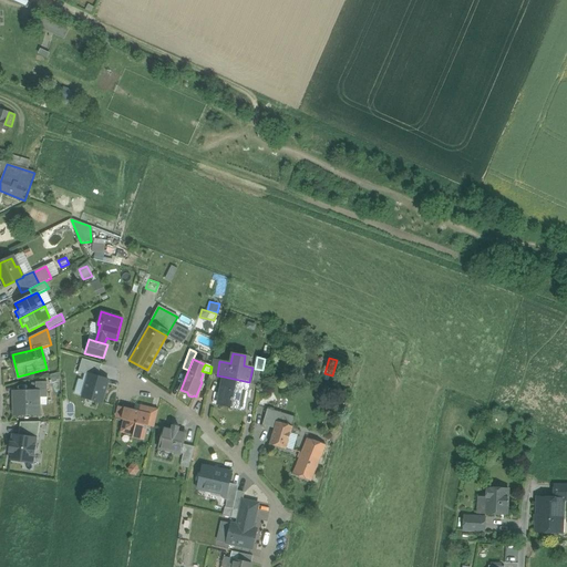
[(263,370),(255,369),(253,382),(260,384),(263,370)]
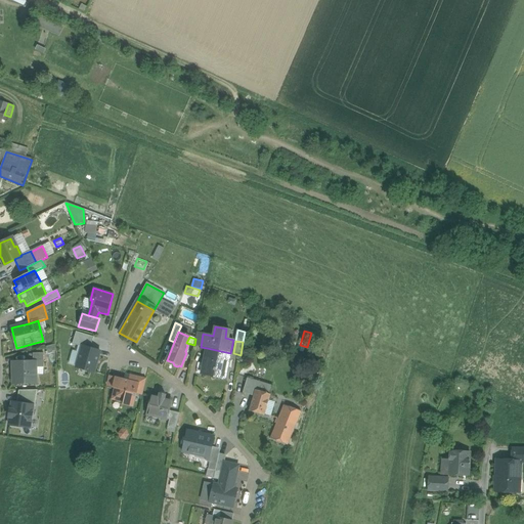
[(100,352),(82,347),(76,367),(94,373),(100,352)]
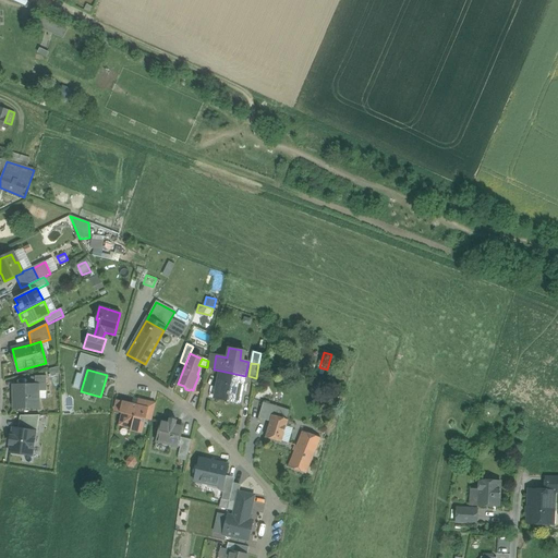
[(245,376),(220,371),(219,374),(215,398),(240,403),(245,376)]
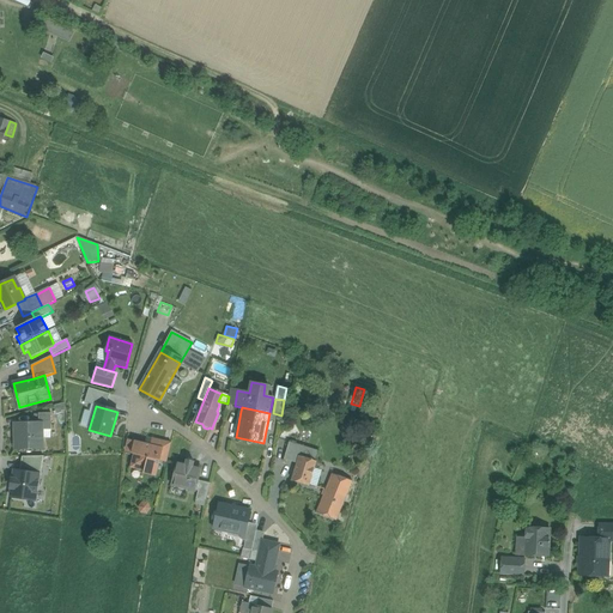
[(52,430),(50,413),(38,413),(38,424),(41,424),(41,430),(52,430)]
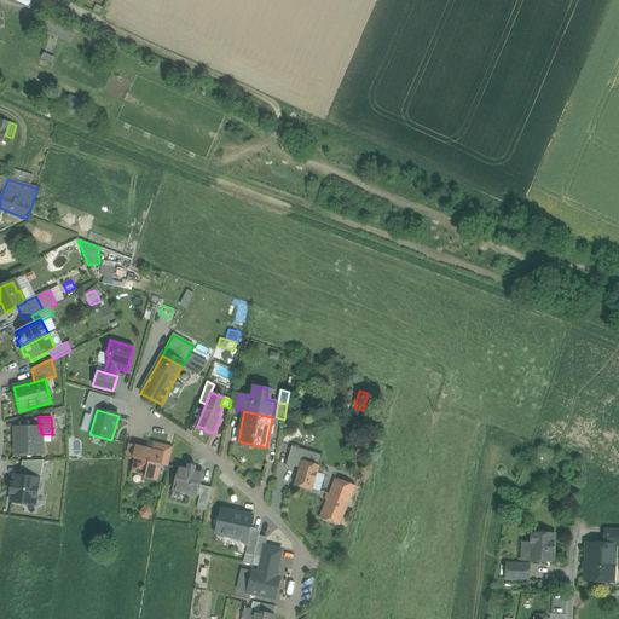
[(39,428),(16,428),(17,453),(25,453),(25,452),(33,452),(41,452),(41,434),(41,428),(39,428)]
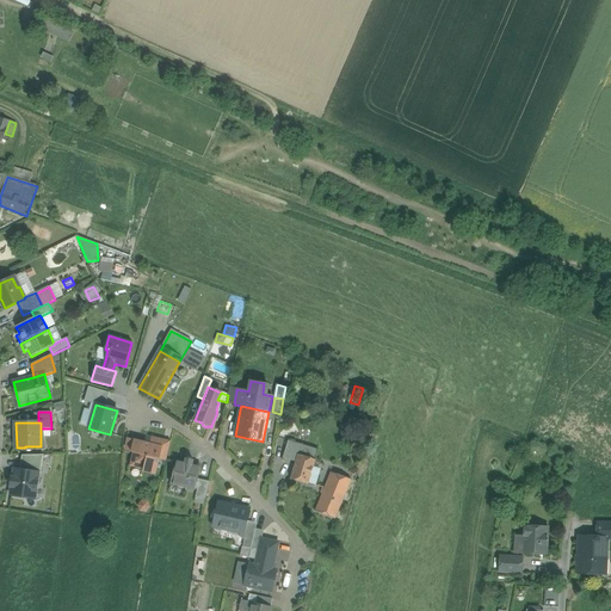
[(149,444),(134,440),(131,452),(133,452),(130,467),(143,470),(143,471),(155,475),(159,460),(164,440),(152,437),(149,444)]
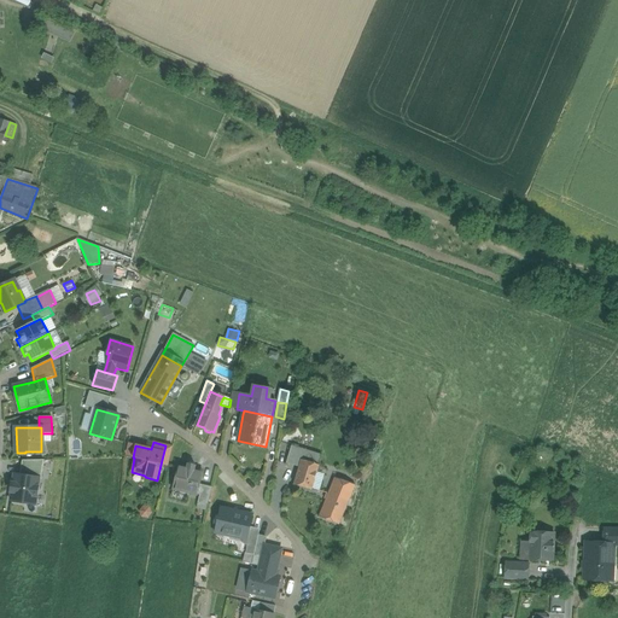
[(165,445),(161,465),(168,466),(173,447),(165,445)]
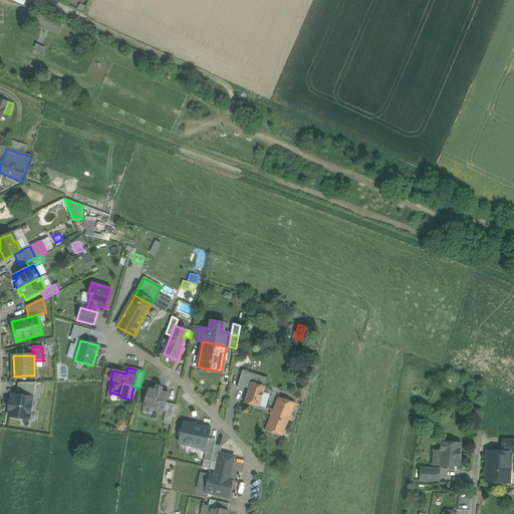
[(249,389),(253,374),(242,371),(238,386),(249,389)]
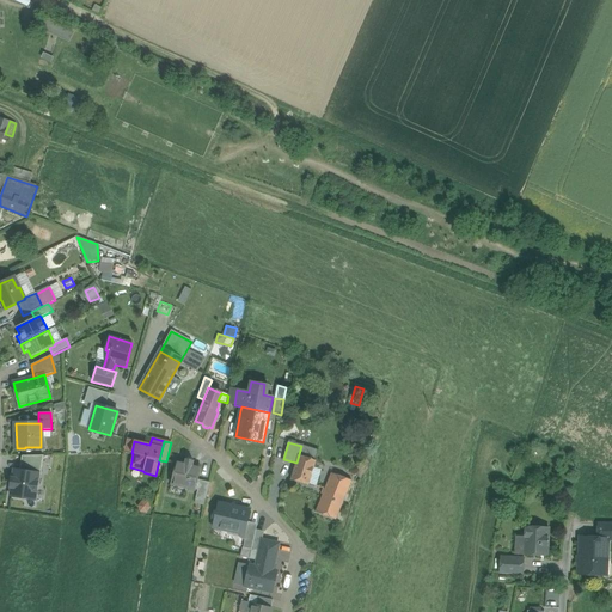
[(317,451),(301,446),(299,456),(314,460),(317,451)]
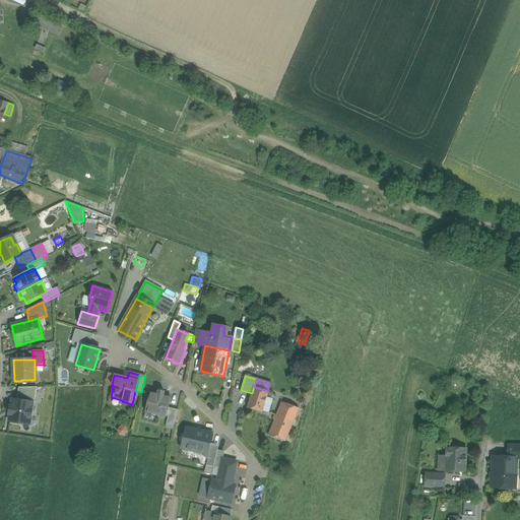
[(29,397),(29,396),(38,396),(38,387),(18,387),(18,397),(29,397)]
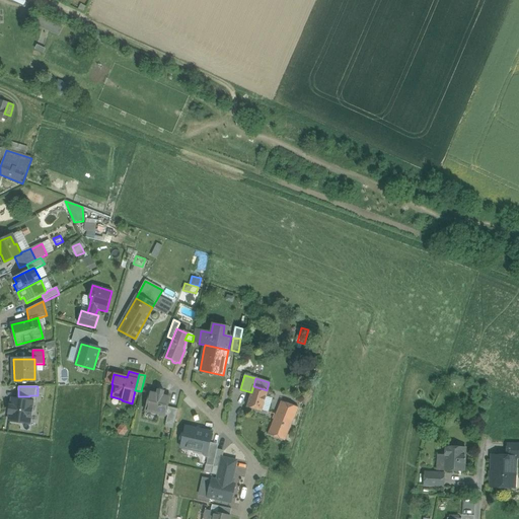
[(246,406),(262,412),(268,391),(267,390),(253,386),(251,392),(246,406)]
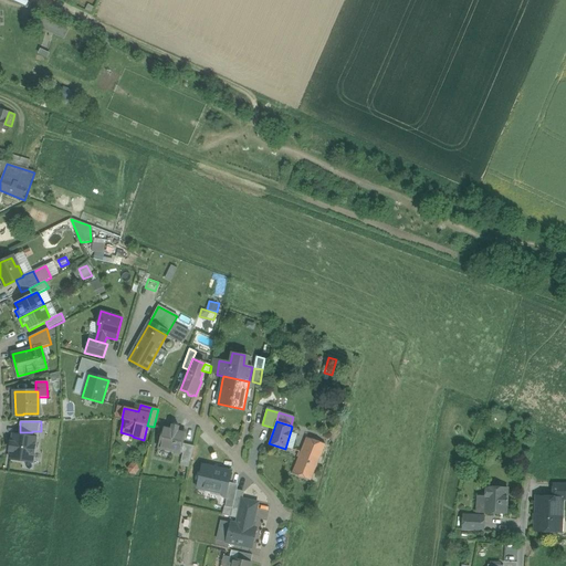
[(186,432),(163,427),(158,447),(180,452),(186,432)]
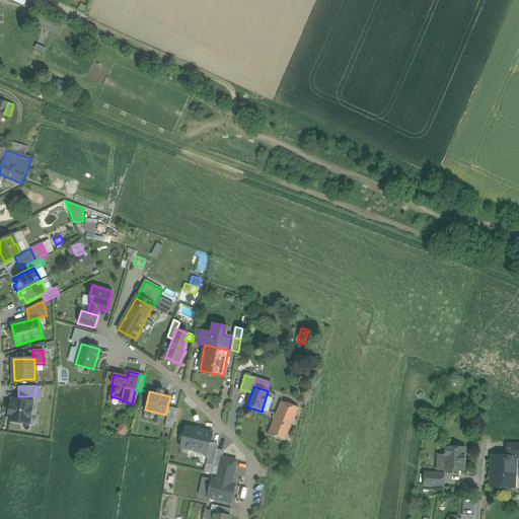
[(10,422),(35,423),(36,398),(11,396),(10,422)]
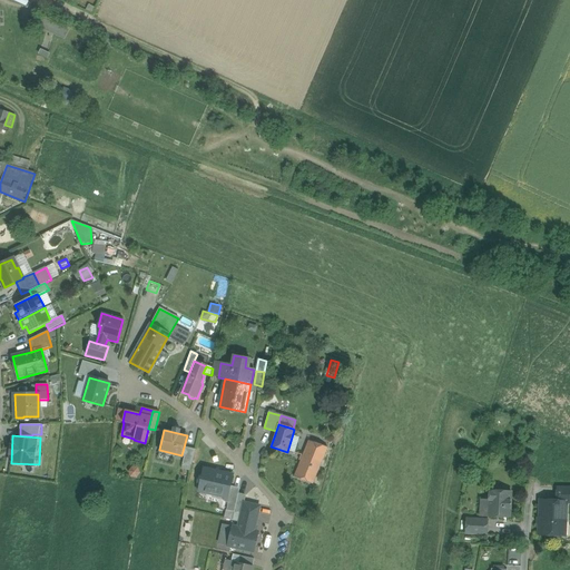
[(327,449),(308,441),(303,455),(321,463),(327,449)]
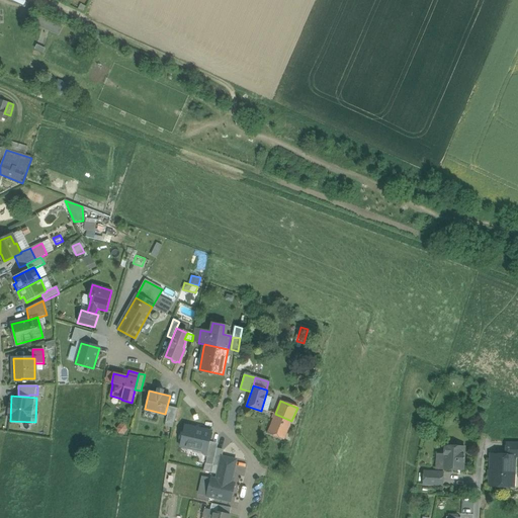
[(275,414),(267,433),(273,436),(283,440),(291,421),(275,414)]
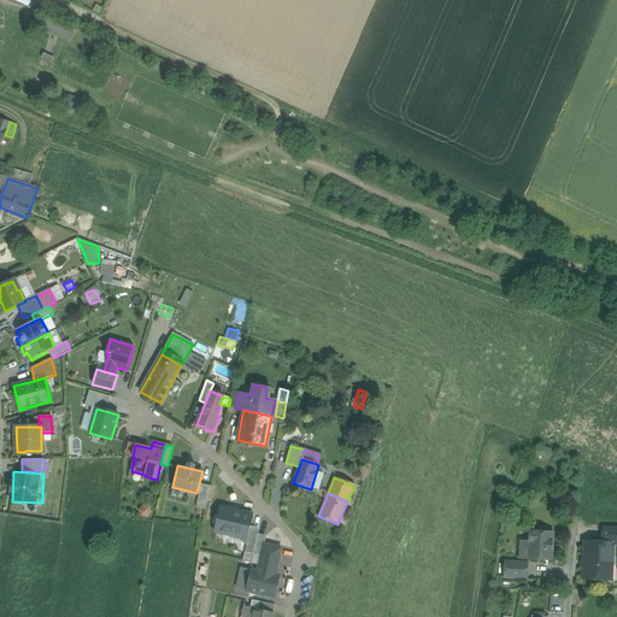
[(252,515),(219,507),(215,532),(242,538),(241,544),(248,545),(251,530),(248,530),(252,515)]
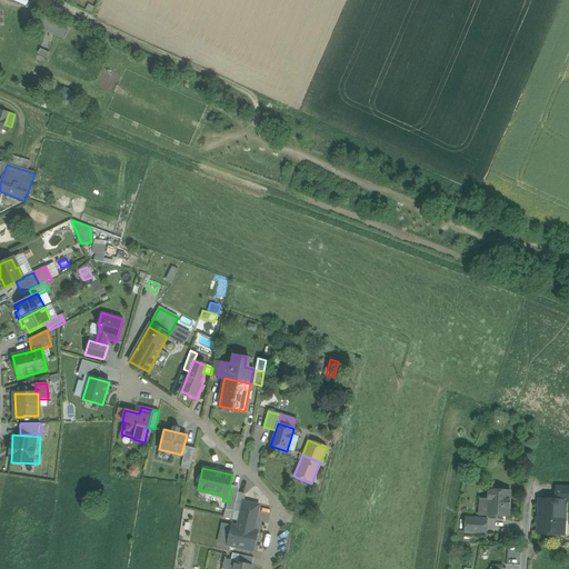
[(568,488),(557,488),(556,500),(566,501),(568,501),(568,488)]
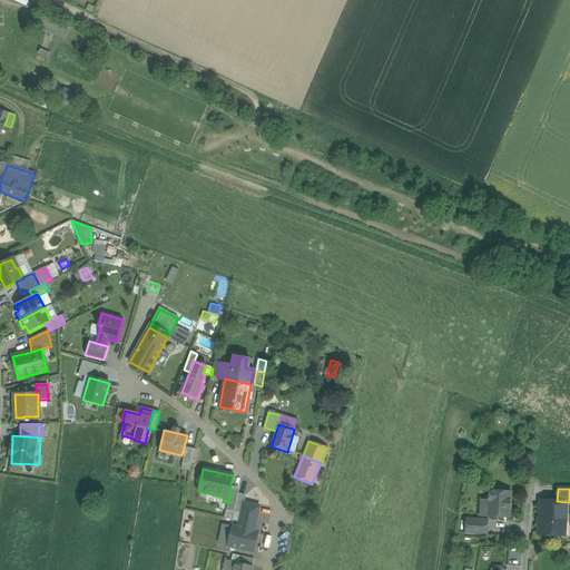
[(238,492),(232,490),(229,503),(227,510),(234,512),(238,493),(238,492)]
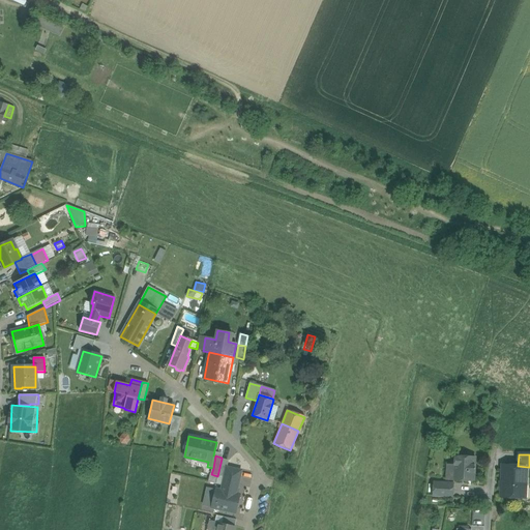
[(475,458),(454,457),(454,463),(453,481),(474,482),(475,458)]
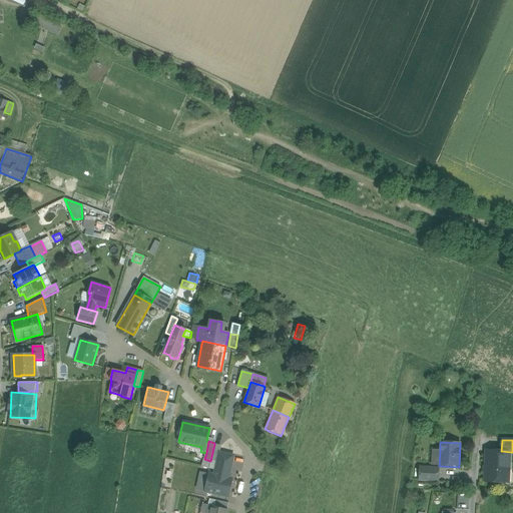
[(214,444),(210,461),(217,463),(219,453),(221,446),(214,444)]
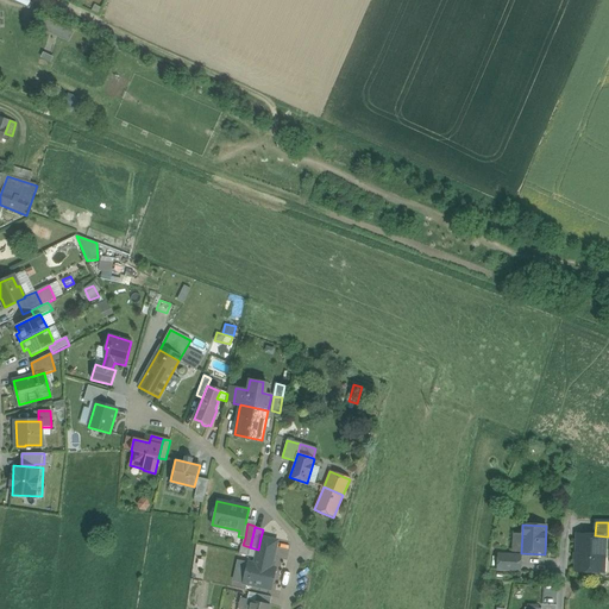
[(595,535),(577,535),(576,562),(576,571),(603,572),(606,537),(595,535)]
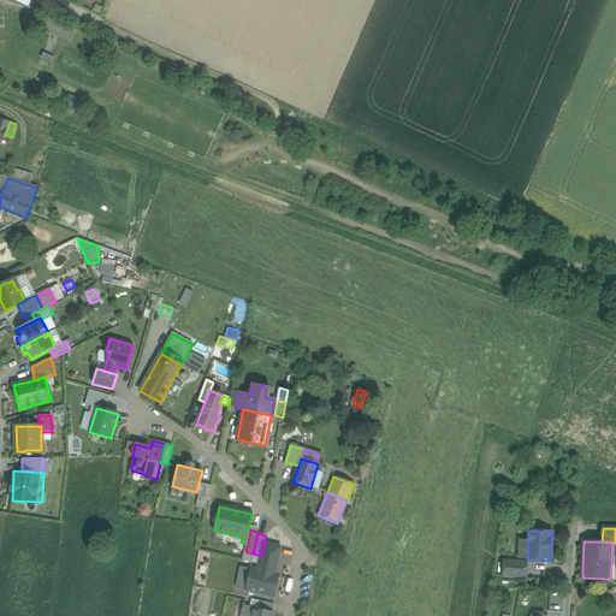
[(280,548),(264,544),(261,556),(259,566),(276,569),(280,548)]
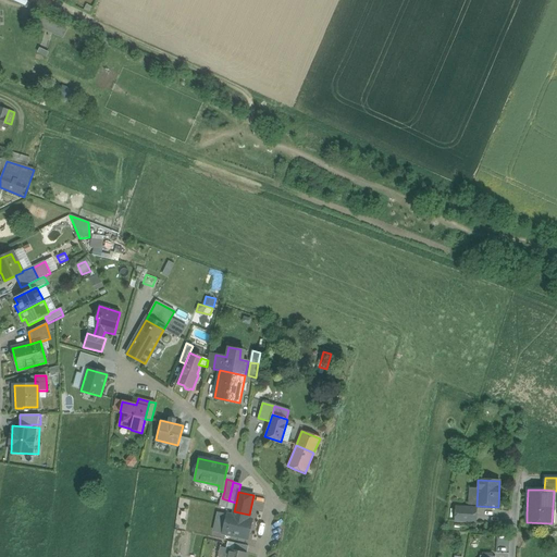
[(477,509),(455,508),(454,521),(477,522),(477,509)]
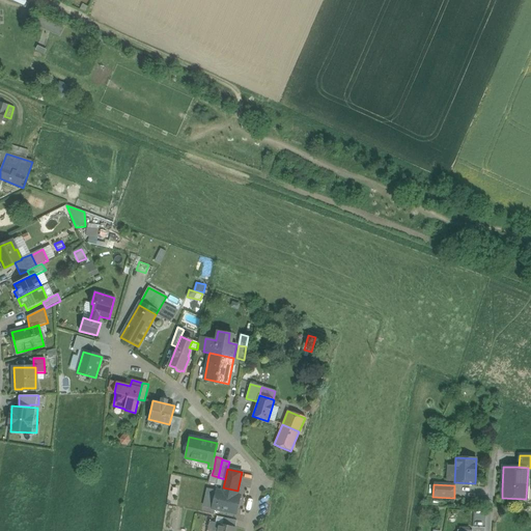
[(238,491),(223,487),(222,492),(217,491),(213,509),(236,514),(241,496),(236,496),(238,491)]
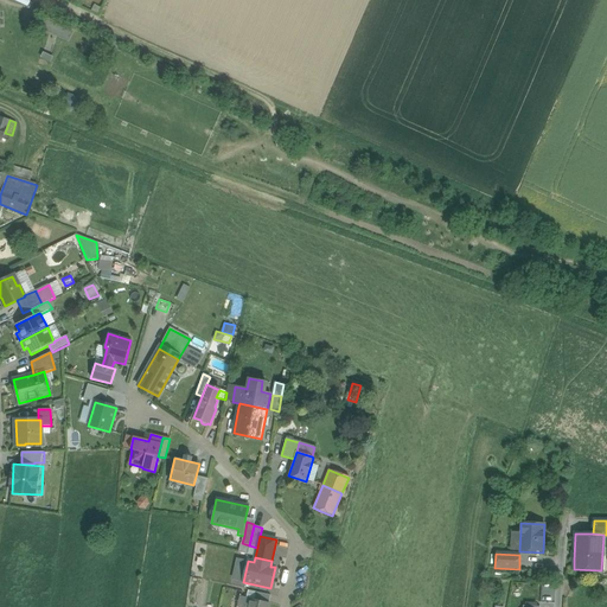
[(243,582),(248,561),(237,558),(232,580),(243,582)]
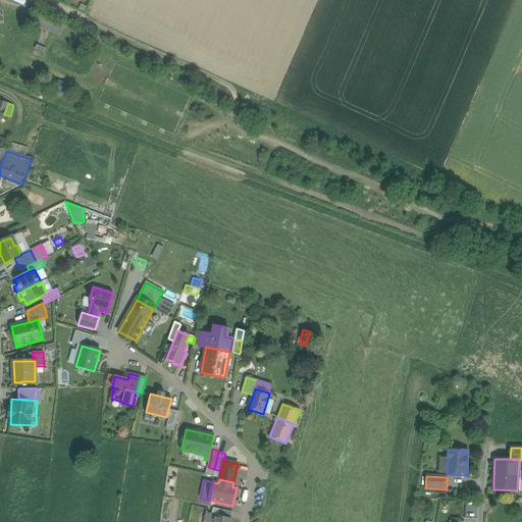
[(232,512),(220,510),(218,516),(231,519),(232,512)]
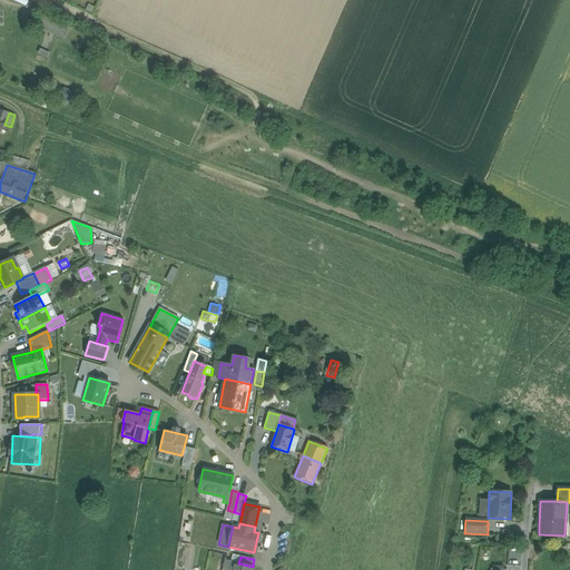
[(232,561),(225,560),(222,569),(233,569),(235,562),(232,561)]
